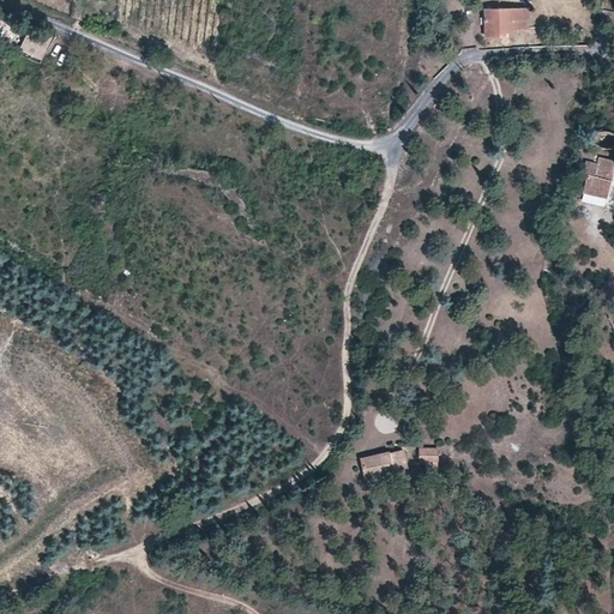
[(581,23),(584,17),(569,6),(564,12),(581,23)]
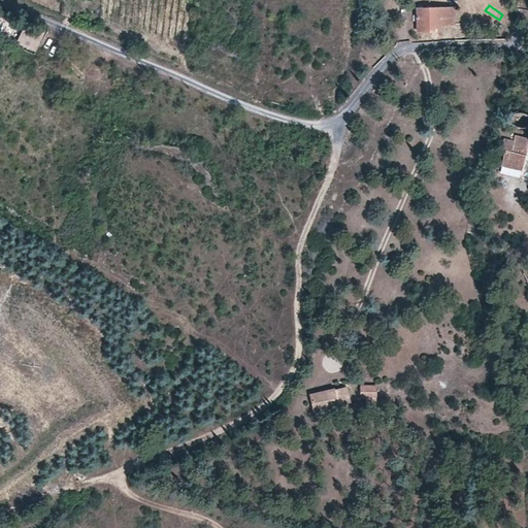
[(430,28),(436,27),(442,27),(442,25),(455,24),(455,7),(417,8),(418,30),(430,30),(430,28)]
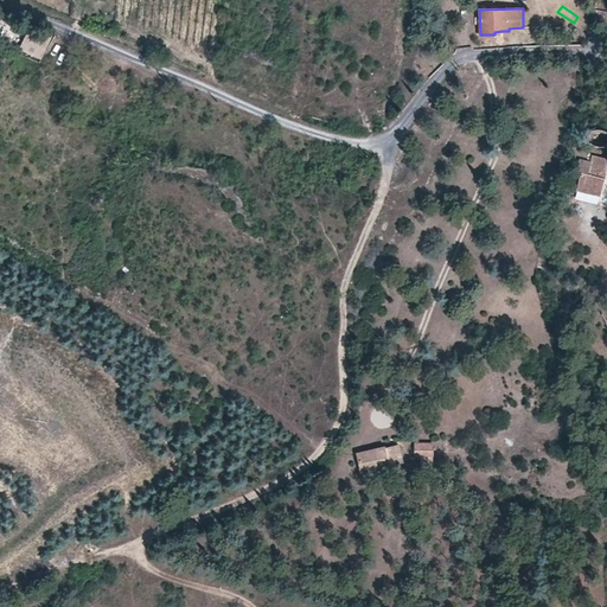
[(50,36),(38,30),(36,34),(30,32),(21,49),(39,57),(50,36)]
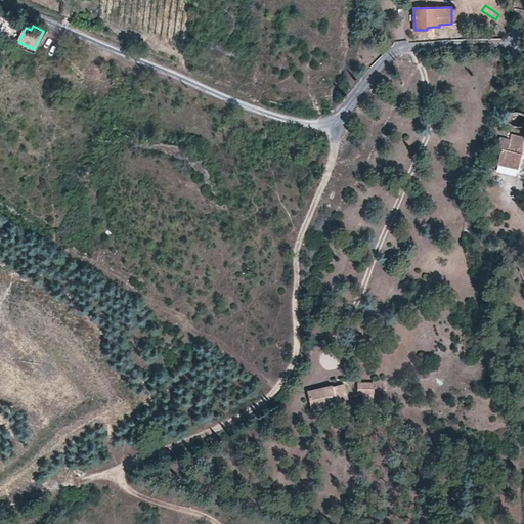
[(517,113),(513,113),(512,113),(509,114),(508,117),(507,119),(508,122),(510,124),(515,126),(520,127),(523,125),(523,114),(517,113)]
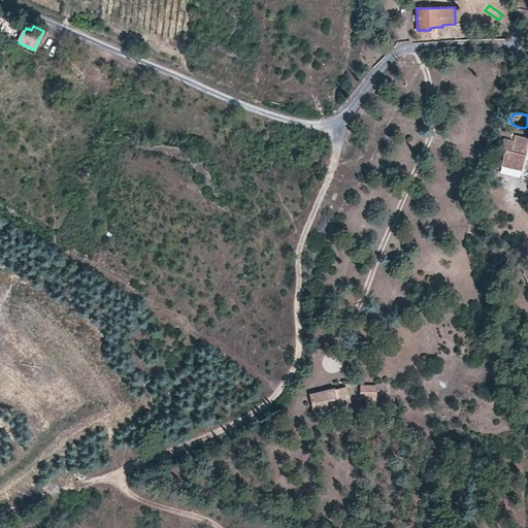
[(527,142),(527,138),(516,136),(512,152),(505,151),(501,166),(521,171),(527,142)]
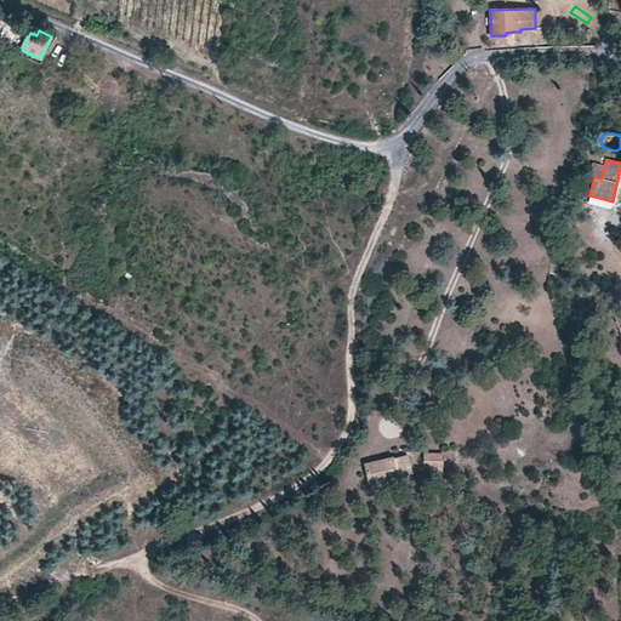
[(444,454),(425,453),(423,467),(443,468),(444,454)]
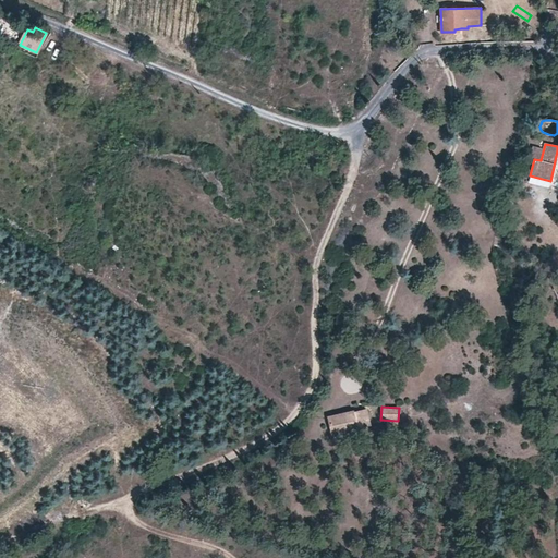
[(354,413),(353,411),(329,417),(334,435),(358,429),(358,427),(370,424),(366,410),(354,413)]
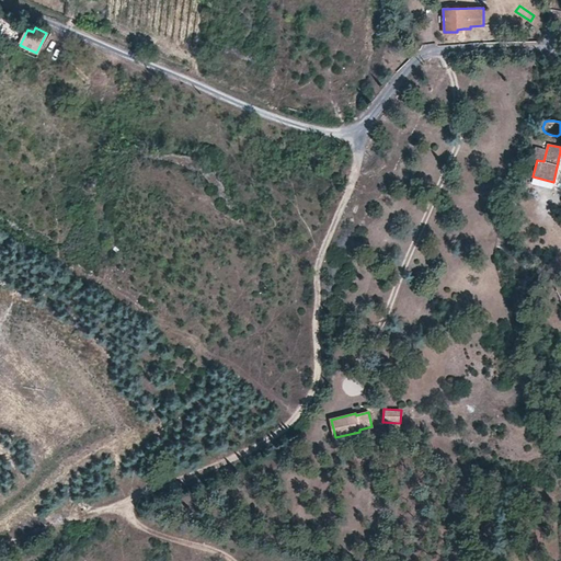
All buildings are outlined.
